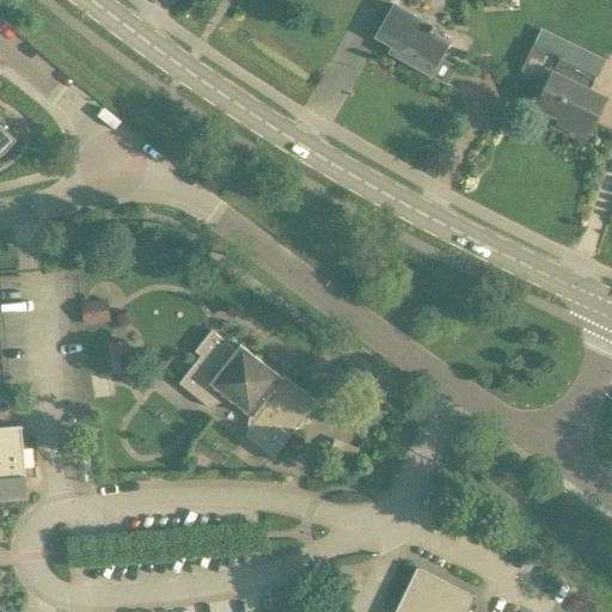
[(395,56),(429,75),(428,75),(445,85),(456,67),(439,57),(447,42),(430,32),(433,28),(392,4),(374,37),(398,50),(395,56)]
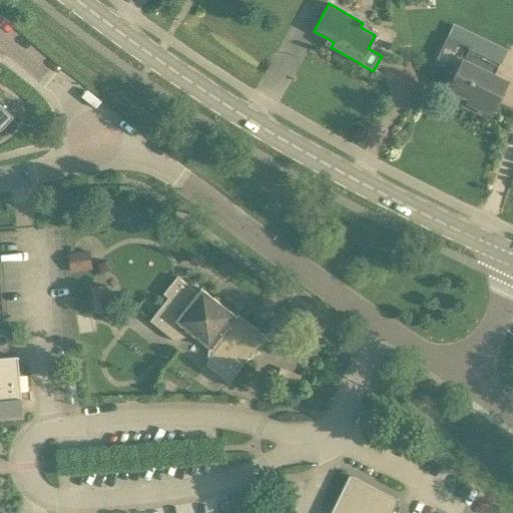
[(468,49),(463,60),(449,89),(469,98),(466,103),(491,115),(507,82),(493,75),(499,64),(468,49)]
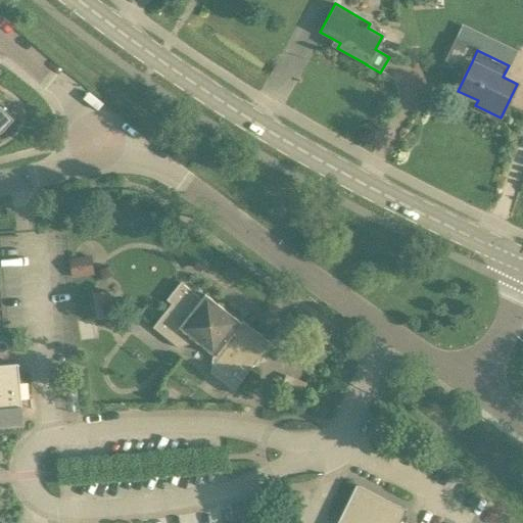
[(0,132),(0,133),(4,129),(12,120),(0,107),(0,132)]
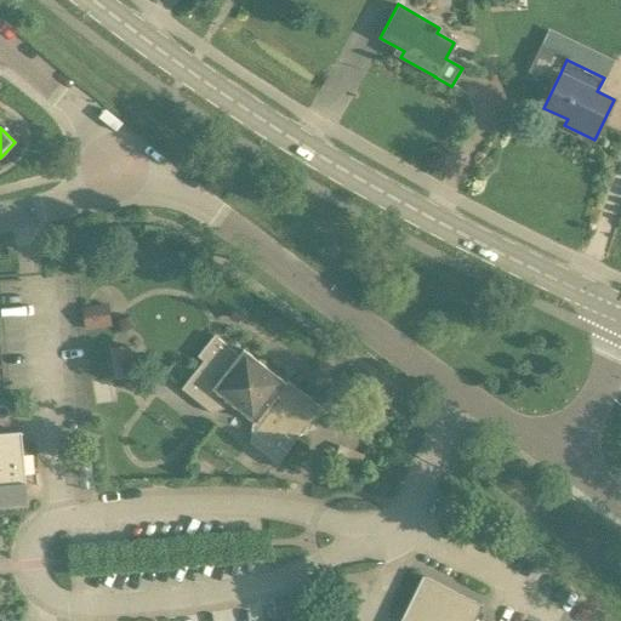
[(85,331),(112,326),(108,303),(81,307),(85,331)]
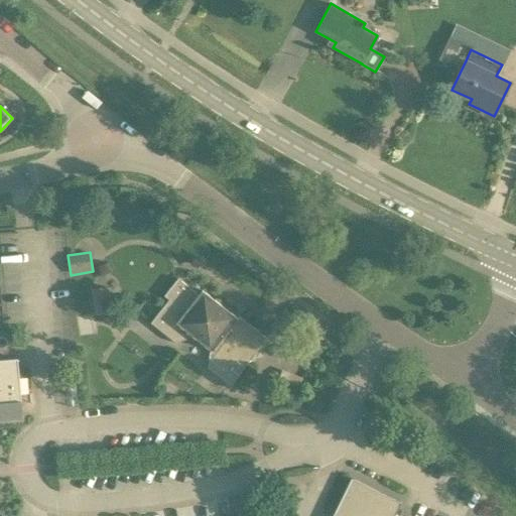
[(201,290),(198,294),(177,278),(164,295),(168,299),(153,318),(154,319),(156,324),(154,327),(174,343),(188,338),(190,336),(210,351),(208,353),(206,368),(228,386),(252,356),(255,358),(268,341),(237,316),(236,318),(201,290)]
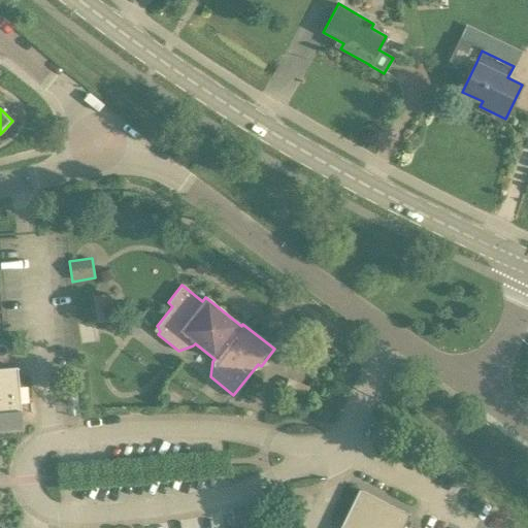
[(111,319),(107,295),(94,297),(98,321),(111,319)]
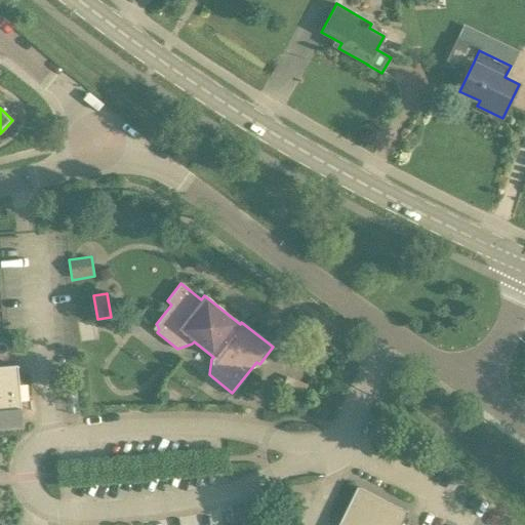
[(83,334),(99,336),(101,323),(84,322),(83,334)]
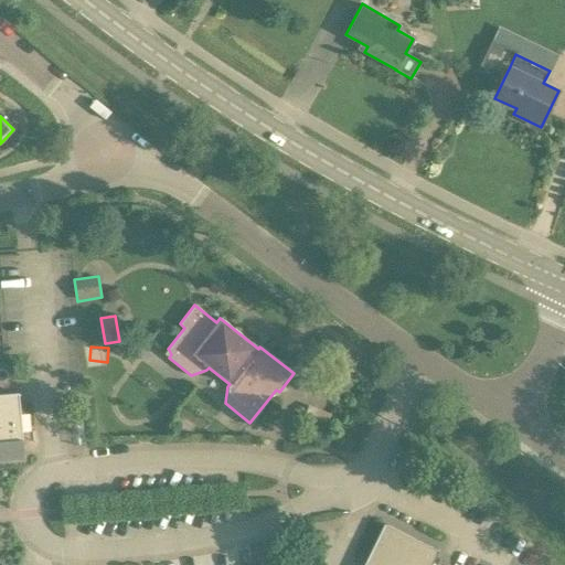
[(0,564),(0,460),(23,459),(22,440),(18,393),(0,394),(0,564)]
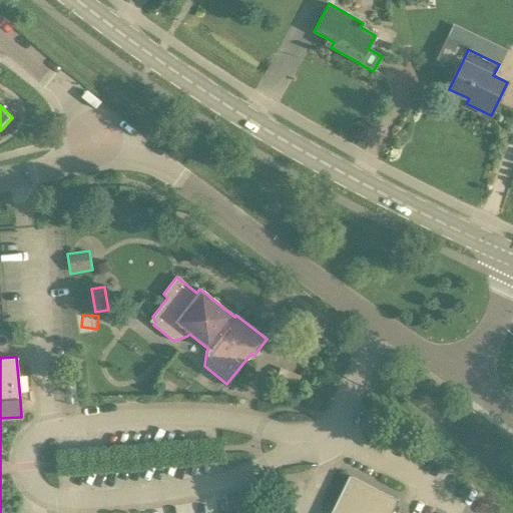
[(281,370),(275,383),(296,391),(302,378),(281,370)]
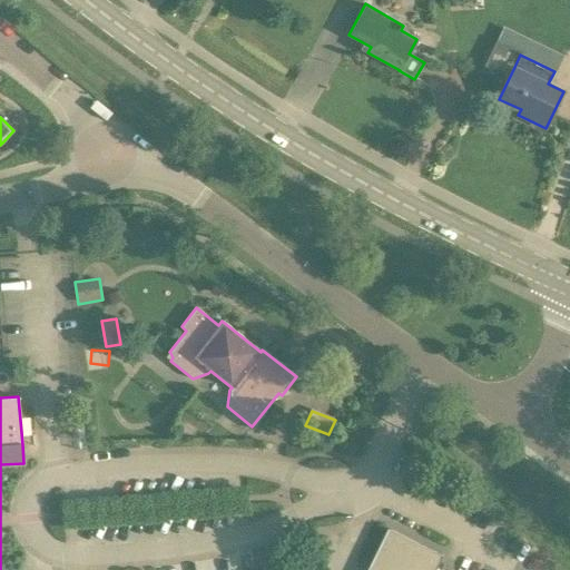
[(435,569),(444,554),(389,528),(370,567),(367,569),(435,569)]
